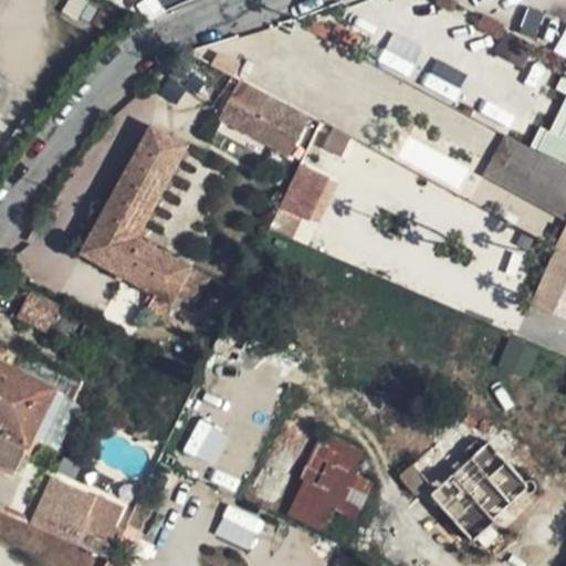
[(565,25),(554,52),(565,58),(565,25)]
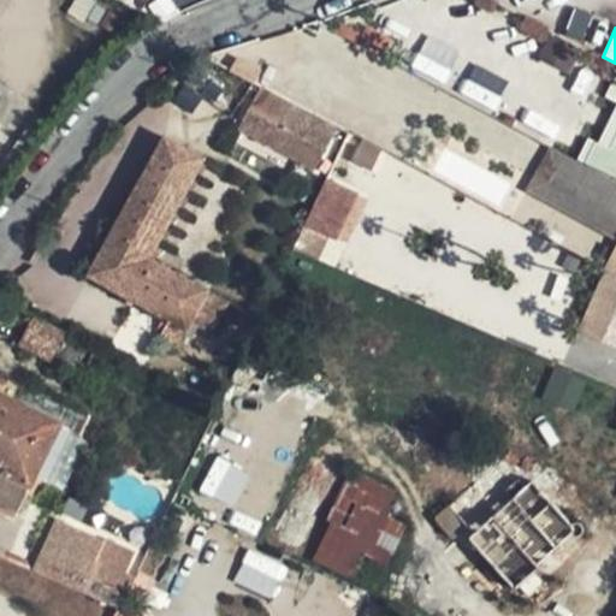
[(388,31),(380,48),(400,59),(409,41),(388,31)]
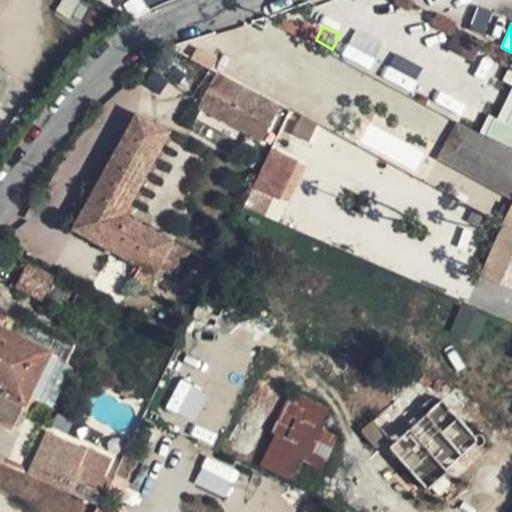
[(342,57),(368,67),(378,39),(352,30),(342,57)]
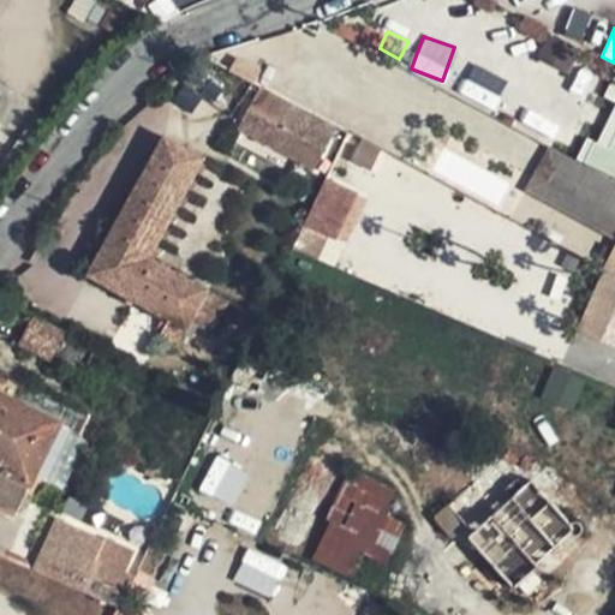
[(251,64),(244,76),(258,83),(264,87),(272,72),(251,64)]
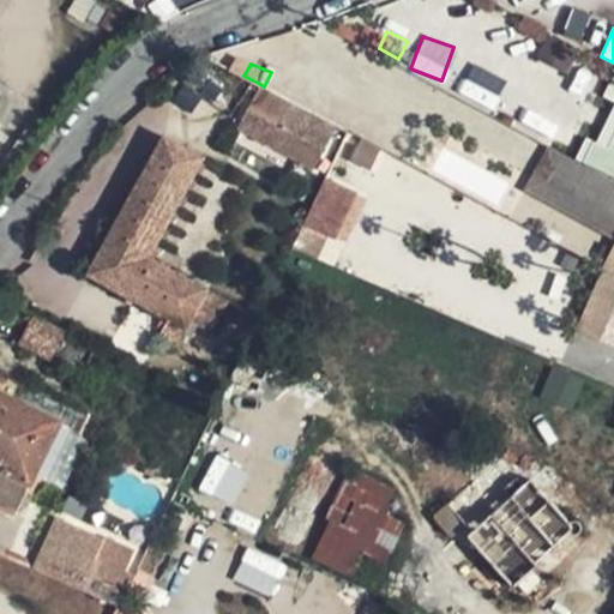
[(483,72),(476,92),(495,100),(504,80),(483,72)]
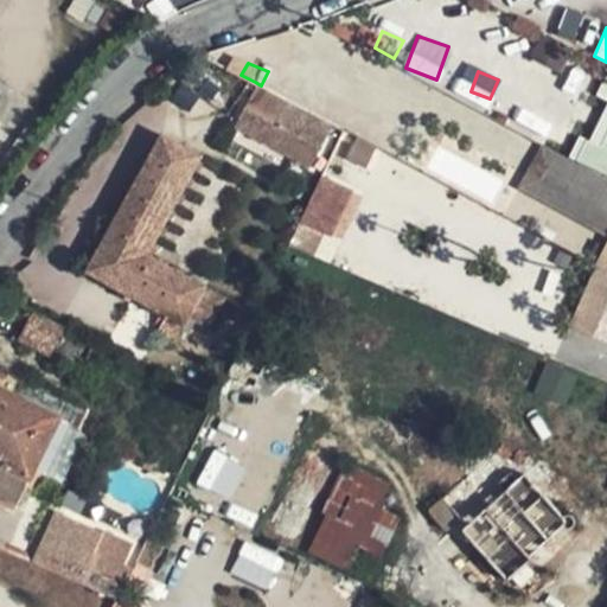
[(333,126),(257,87),(236,127),(312,167),(333,126)]
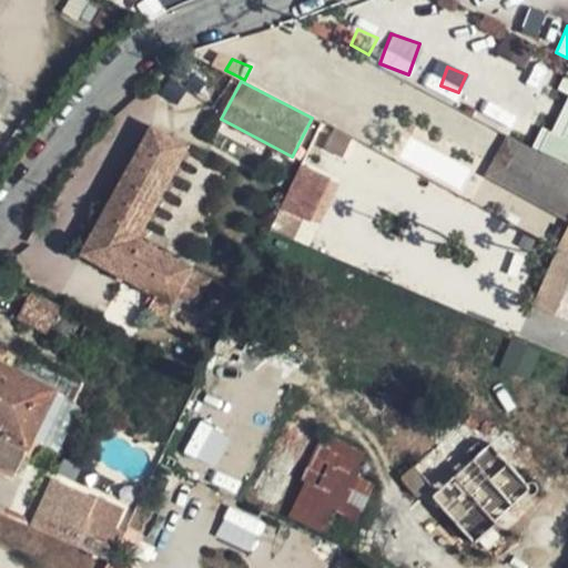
[(151,128),(80,257),(153,296),(146,311),(163,320),(178,293),(190,269),(138,239),(186,146),(151,128)]
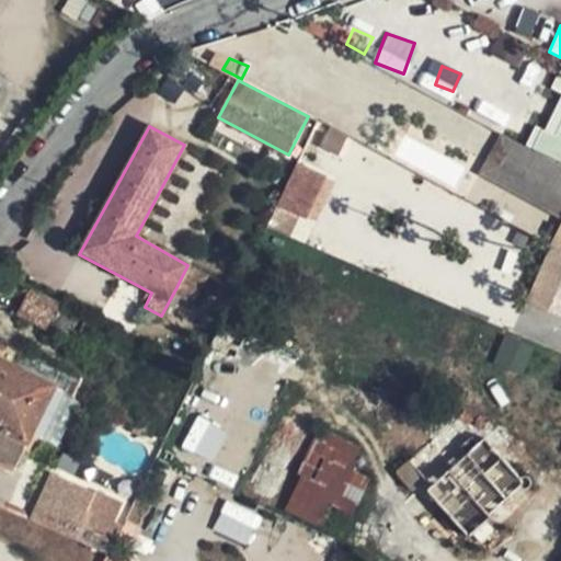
[(492,158),(505,133),(493,126),(473,168),(552,209),(560,194),(492,158)]
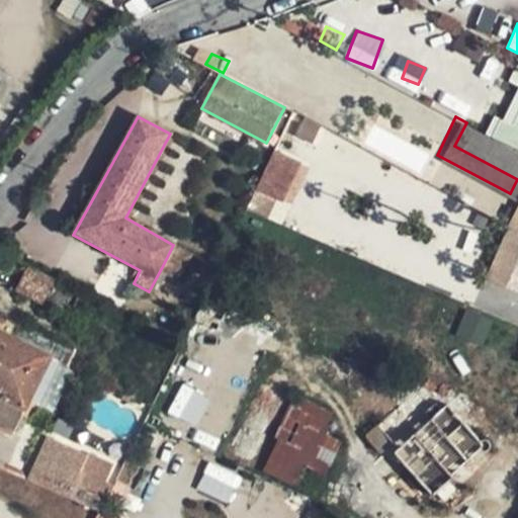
[(517,175),(517,150),(466,122),(454,146),(517,179),(517,175)]
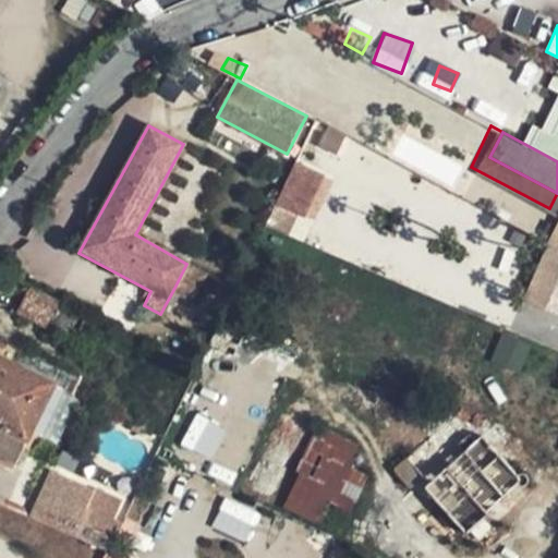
[(304,242),(334,178),(295,160),(265,223),(304,242)]
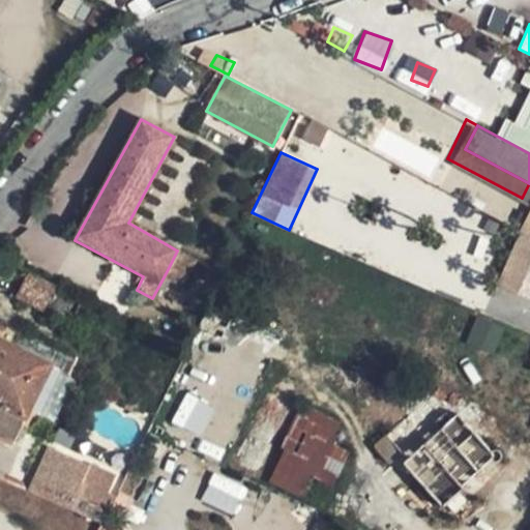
[(529,264),(529,204),(499,285),(520,293),(529,264)]
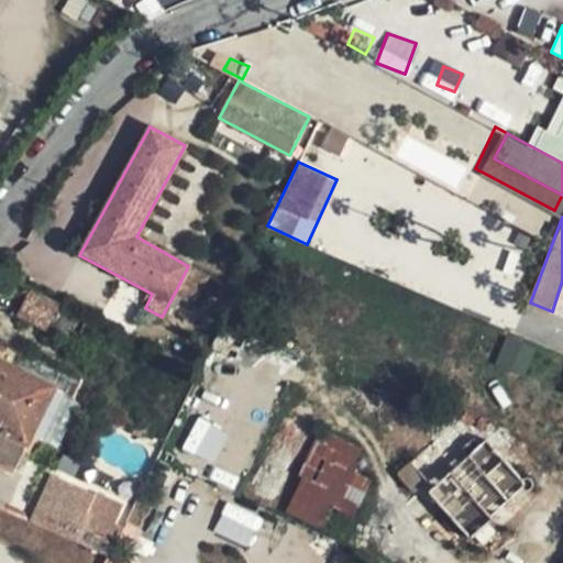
[(203,275),(188,266),(176,290),(191,298),(203,275)]
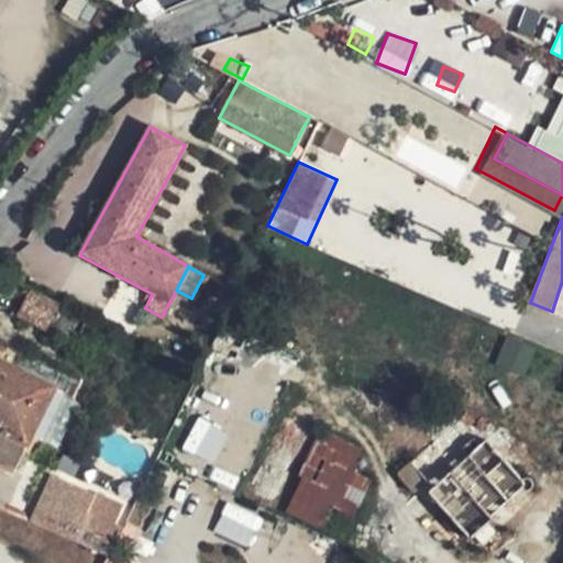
[(29,289),(15,315),(43,330),(47,323),(56,305),(29,289)]
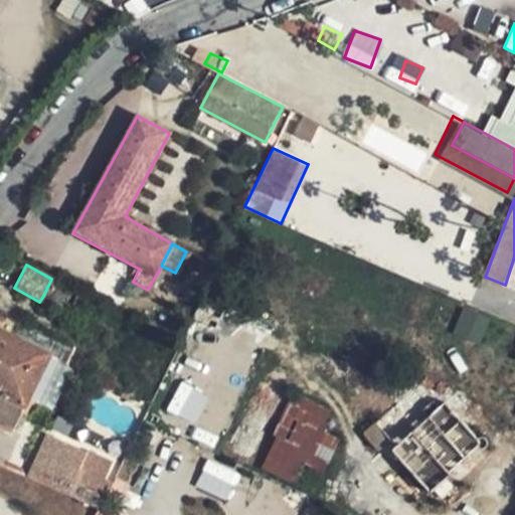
[(51,279),(43,296),(67,310),(63,318),(76,325),(91,300),(51,279)]
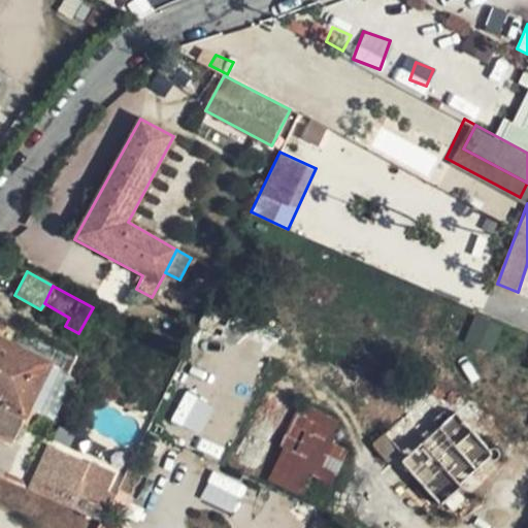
[(0,429),(17,438),(53,362),(0,335),(0,429)]
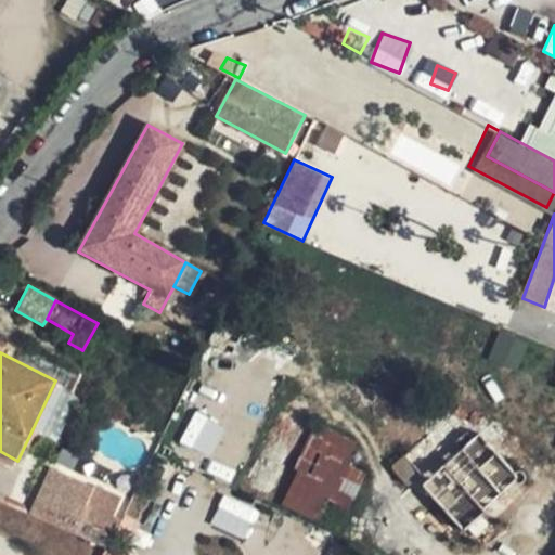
[(465,531),(489,512),(486,508),(516,481),(524,488),(528,489),(531,487),(534,483),(537,480),(537,478),(537,476),(536,474),(534,470),(532,468),(527,466),(523,467),(518,469),(485,429),(478,436),(455,410),(410,454),(430,478),(424,485),(465,531)]
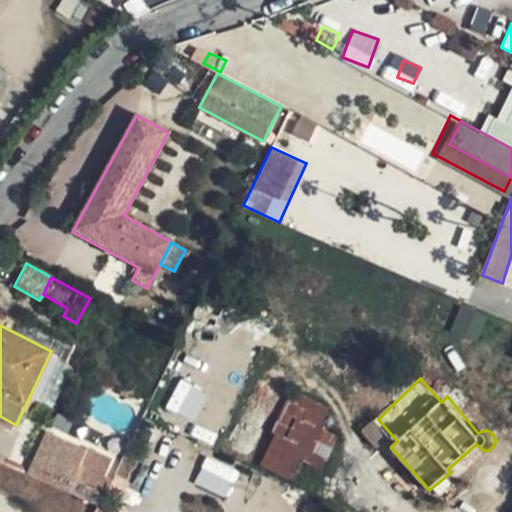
[(179,380),(167,408),(194,419),(206,392),(179,380)]
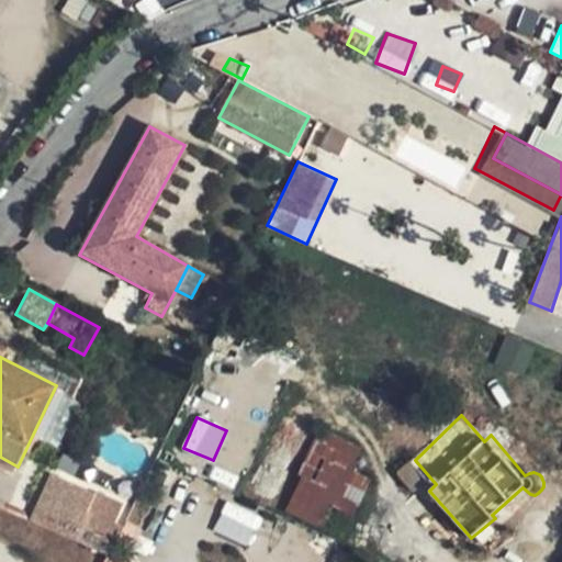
[(288,513),(345,540),(372,479),(357,472),(366,450),(322,429),(305,463),(300,476),(304,479),(289,508),(288,513)]
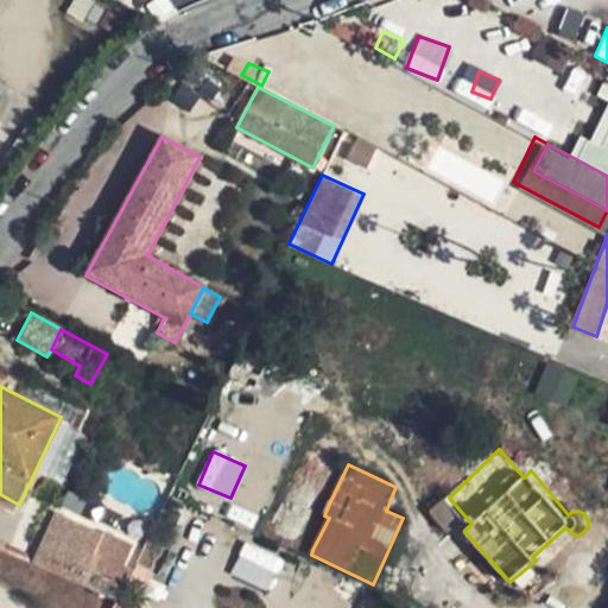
[(56,513),(32,563),(81,586),(89,589),(118,602),(141,555),(56,513)]
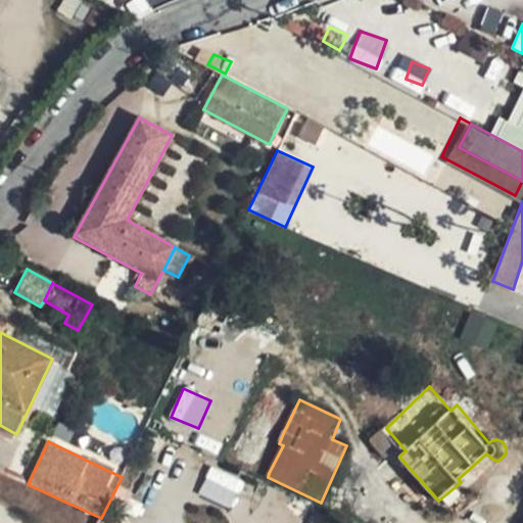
[(198,493),(232,508),(244,479),(210,465),(198,493)]
